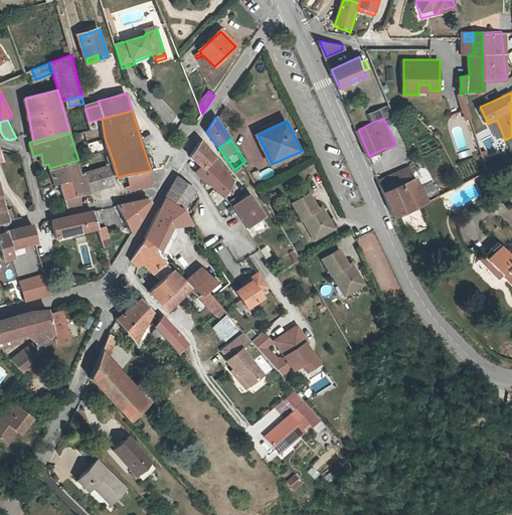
[(191,157),(195,160),(201,166),(203,168),(210,162),(215,158),(211,154),(200,141),(191,157)]
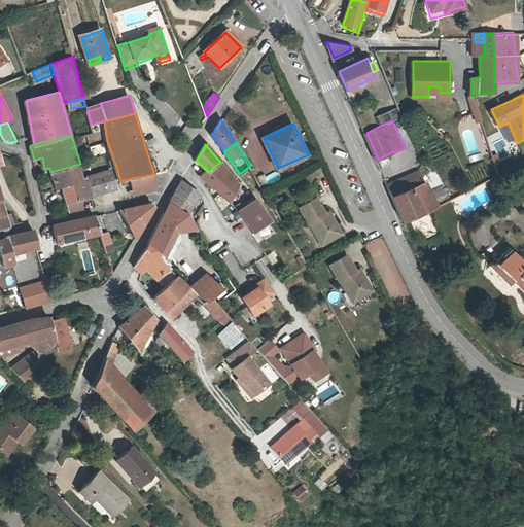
[(215,166),(219,171),(224,167),(220,162),(215,166)]
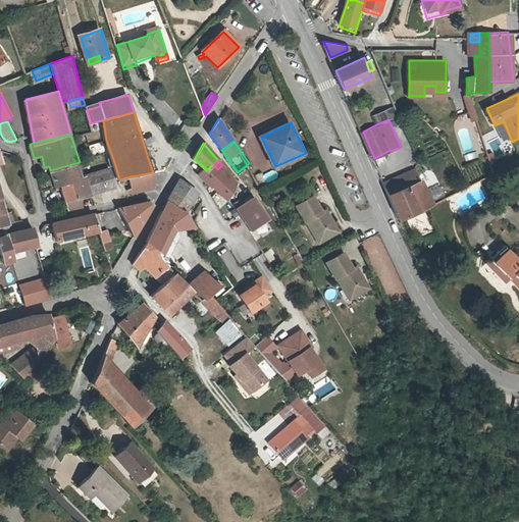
[(84,177),(80,162),(50,170),(55,191),(61,190),(67,211),(84,207),(82,196),(91,194),(86,176),(84,177)]
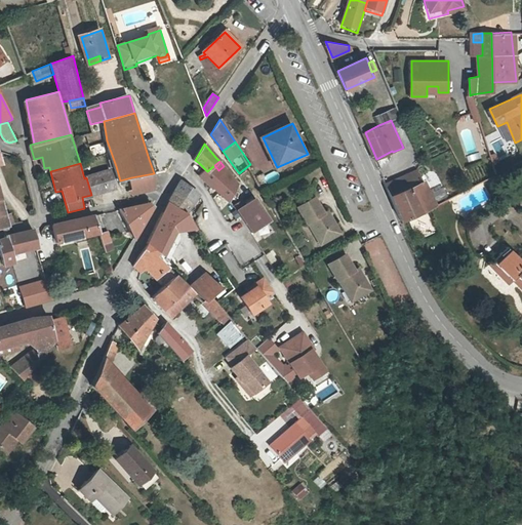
[(205,169),(200,175),(201,176),(209,185),(213,188),(216,186),(222,192),(219,194),(230,201),(231,200),(231,199),(239,184),(228,171),(223,175),(218,170),(214,165),(207,171),(205,169)]
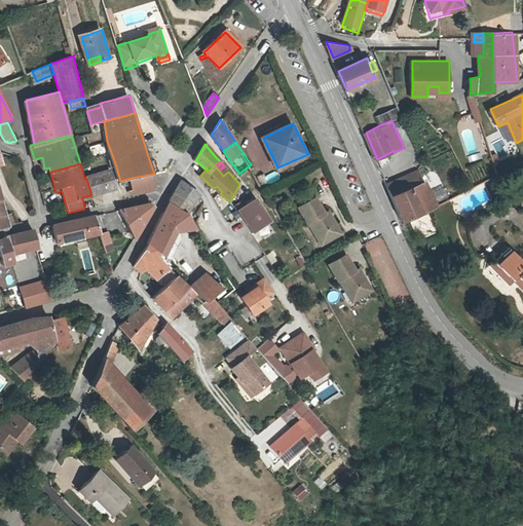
[(228,172),(224,166),(219,171),(223,176),(228,172)]
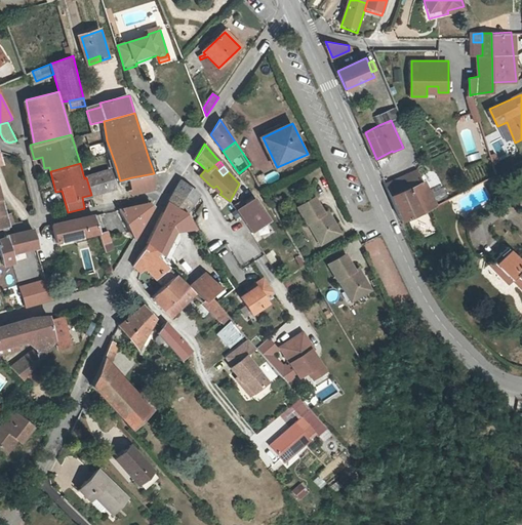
[(86,176),(86,177),(91,195),(117,187),(111,169),(86,176)]
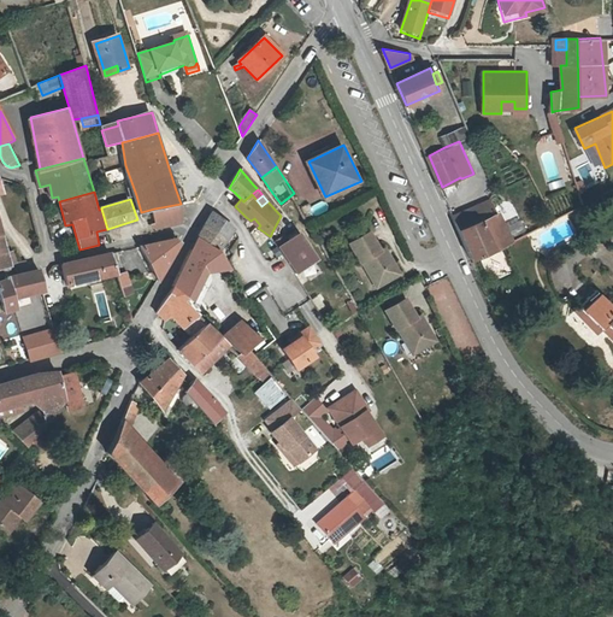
[(182,204),(181,204),(154,209),(158,225),(186,222),(182,204)]
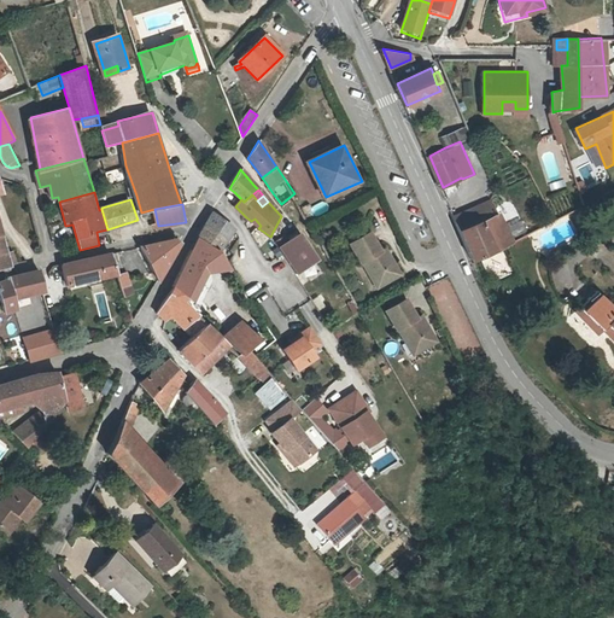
[(495,250),(496,251),(506,245),(514,242),(501,213),(498,214),(493,205),(458,221),(475,258),(495,250)]
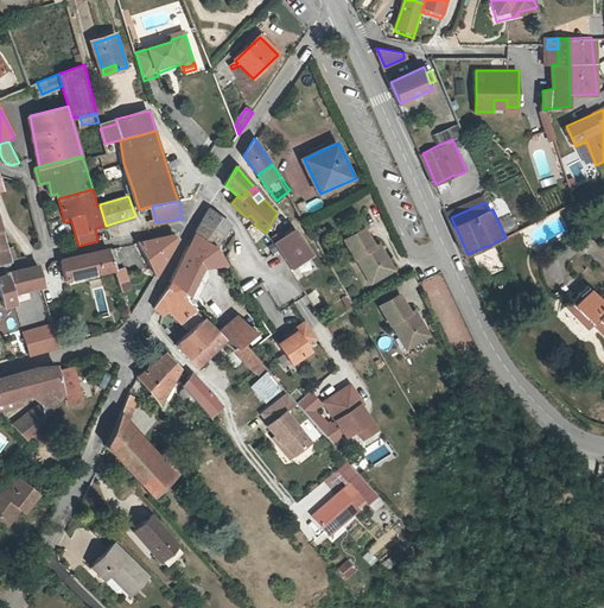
[(210,210),(203,223),(224,235),(231,225),(210,210)]
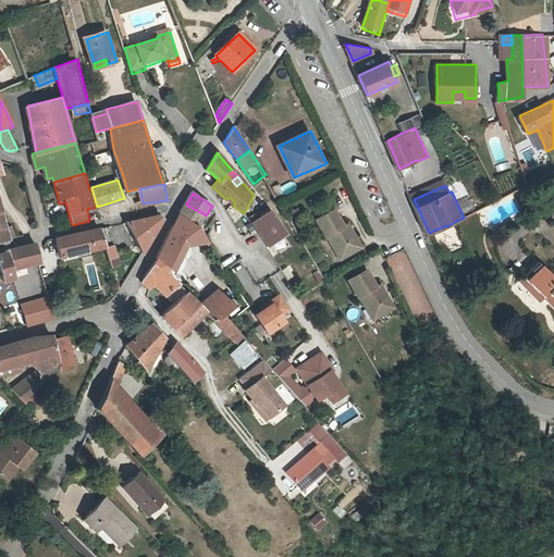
[(196,227),(198,226),(206,215),(186,205),(182,212),(196,227)]
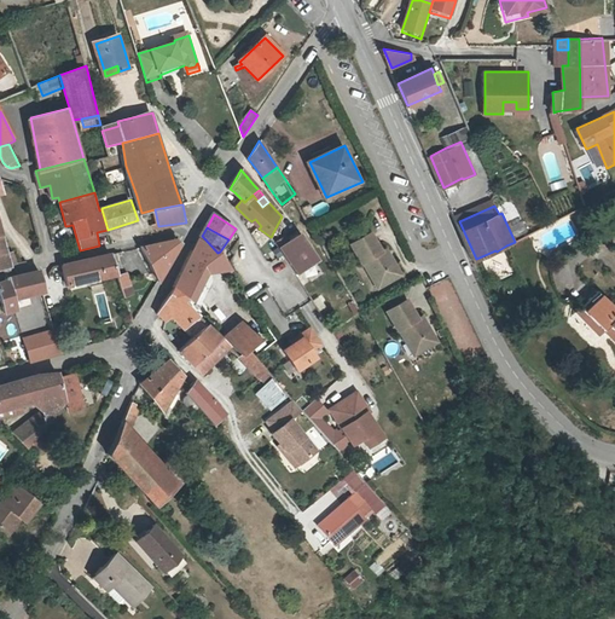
[(10,264),(7,252),(3,233),(0,233),(0,266),(10,265),(10,264)]
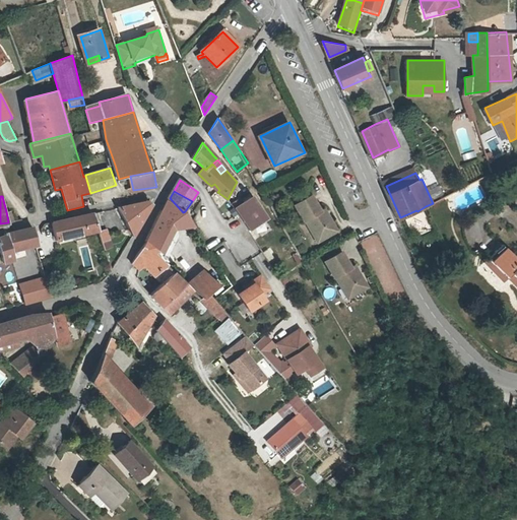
[(252,196),(235,207),(239,213),(249,229),(254,224),(265,217),(252,196)]
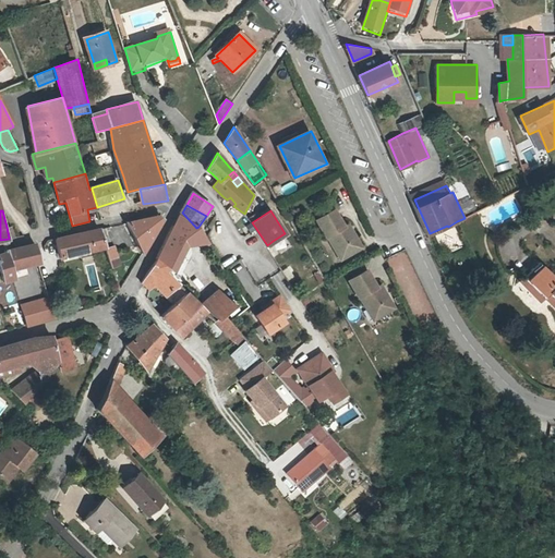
[(335,245),(342,259),(361,250),(352,232),(347,234),(344,228),(335,210),(315,220),(325,239),(326,238),(332,247),(335,245)]
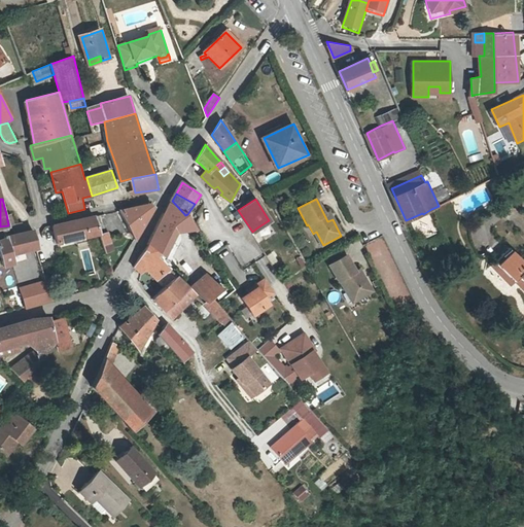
[(172,201),(165,215),(180,226),(195,231),(197,231),(187,214),(185,215),(172,201)]
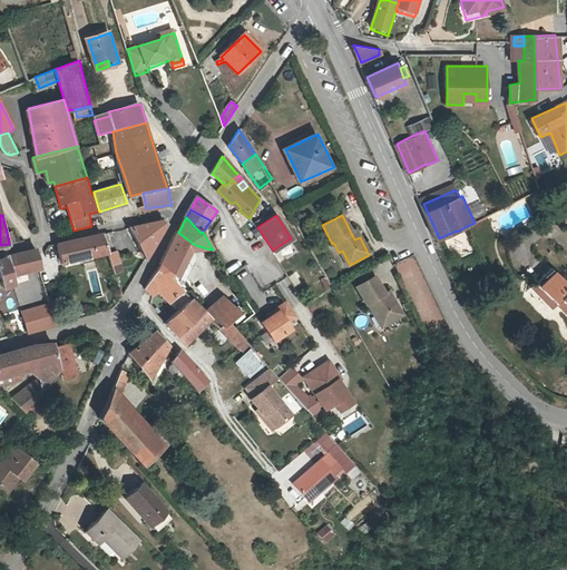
[(129,227),(146,258),(166,223),(163,219),(129,227)]
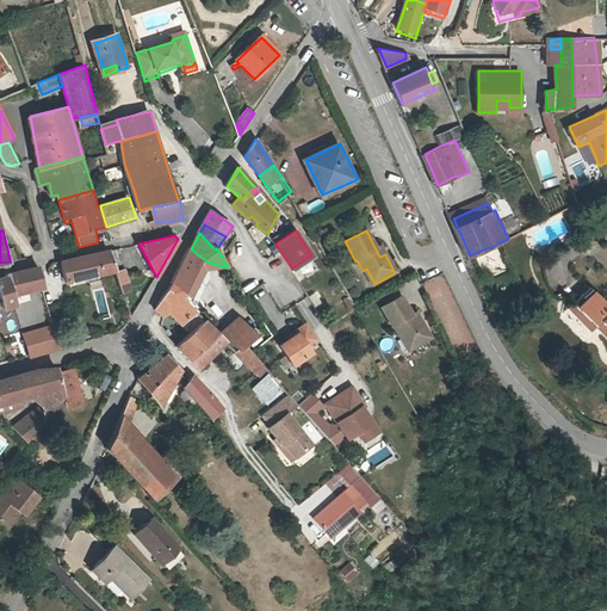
[(14,247),(7,248),(10,260),(18,258),(14,247)]
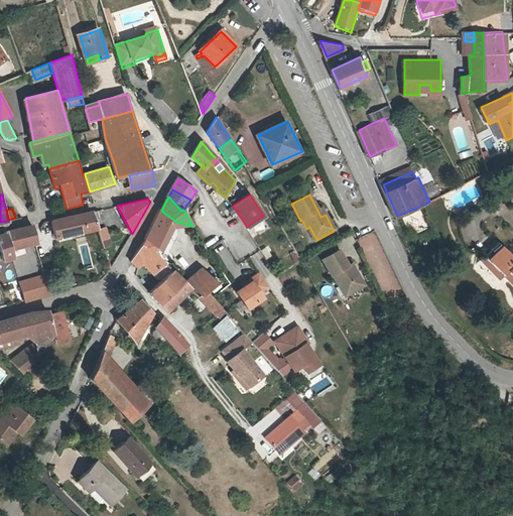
[(53,237),(98,229),(92,211),(49,220),(53,237)]
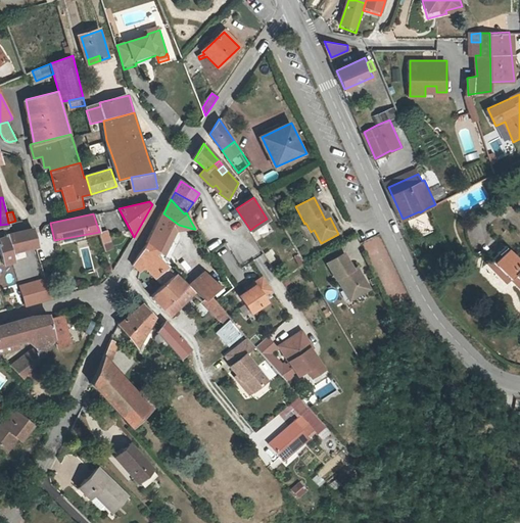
[(163,252),(179,225),(163,214),(147,243),(148,243),(159,252),(162,253),(163,252)]
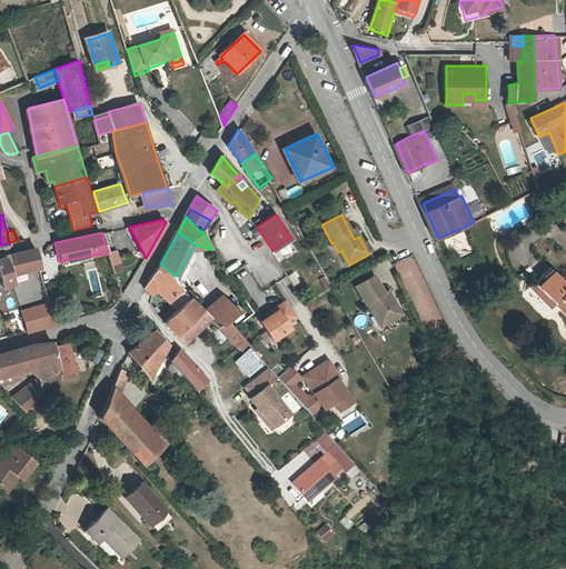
[(290,238),(278,246),(280,249),(293,241),(290,238)]
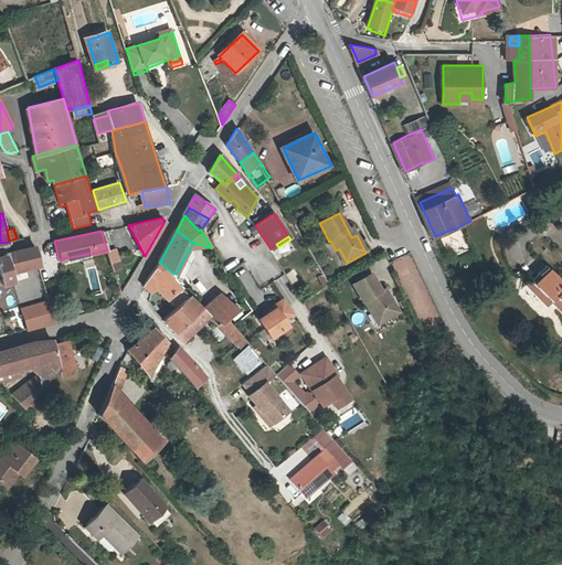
[(7,252),(7,255),(0,256),(0,267),(6,284),(16,280),(12,273),(40,265),(38,258),(36,245),(11,251),(7,252)]
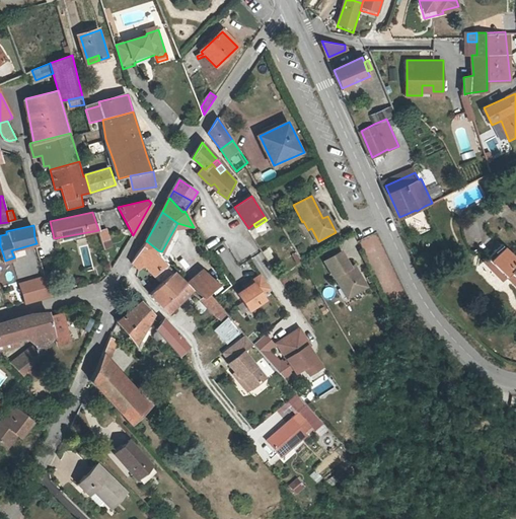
[(315,243),(318,241),(311,228),(308,230),(315,243)]
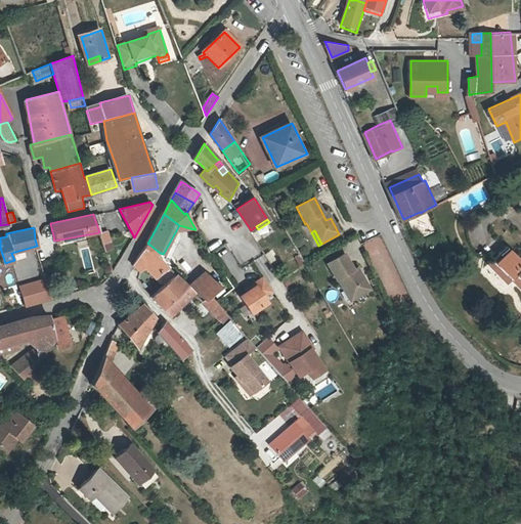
[(110,242),(106,231),(99,233),(103,244),(110,242)]
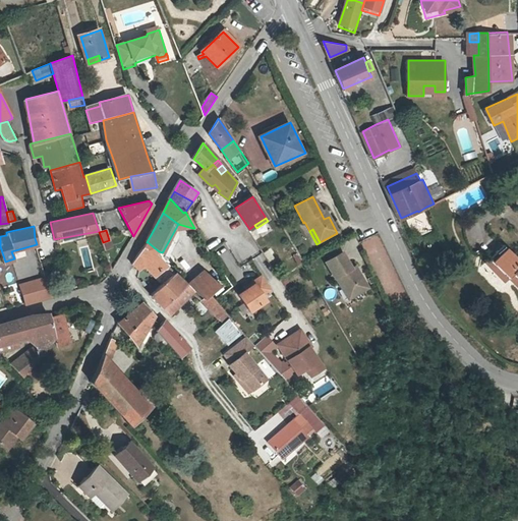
[(407,291),(381,233),(361,241),(388,299),(407,291)]
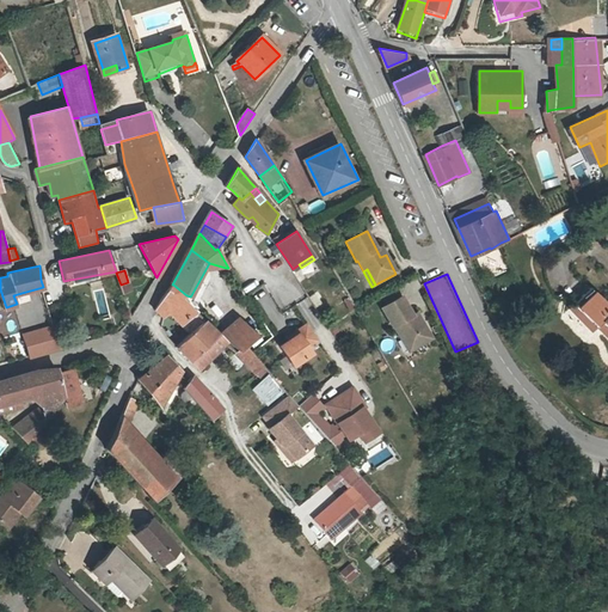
[(575,299),(577,303),(594,287),(591,283),(575,299)]
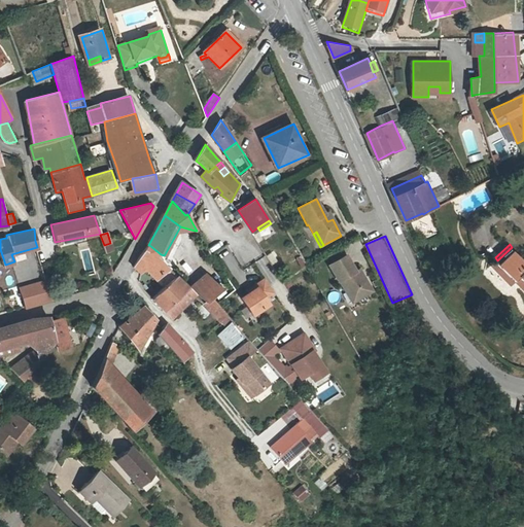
[(158,280),(171,269),(160,256),(161,254),(149,245),(140,257),(135,268),(142,273),(146,268),(158,280)]
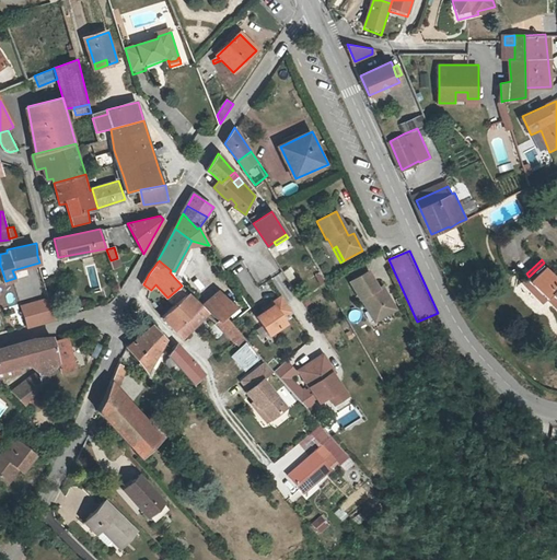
[(556,276),(544,263),(529,277),(548,298),(553,293),(556,296),(556,276)]
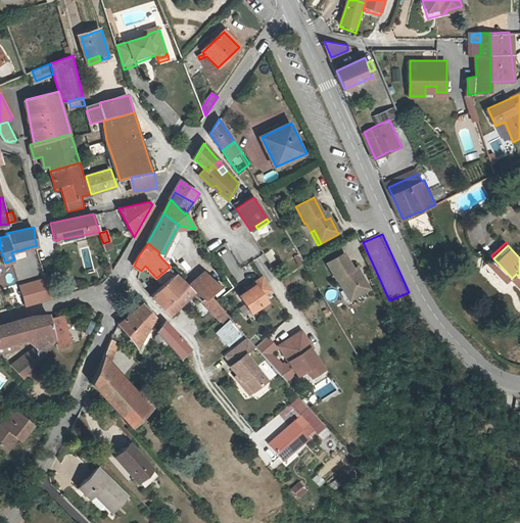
[(337,280),(342,289),(346,286),(353,299),(370,290),(362,274),(357,277),(353,271),(345,253),(327,264),(336,280),(337,280)]
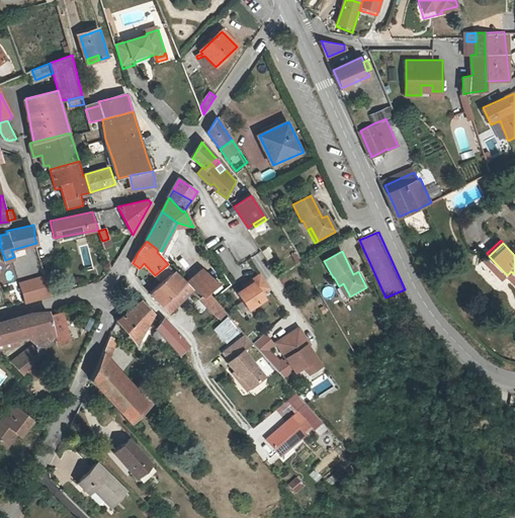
[(153,297),(161,306),(185,282),(169,266),(168,264),(155,275),(162,282),(151,292),(153,297)]
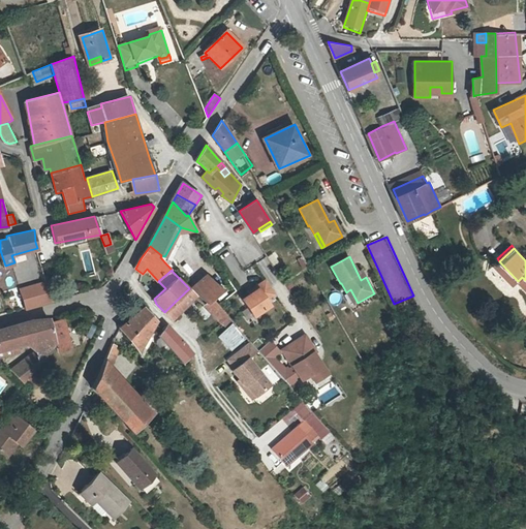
[(212,275),(194,291),(207,305),(213,299),(224,289),(224,288),(212,275)]
